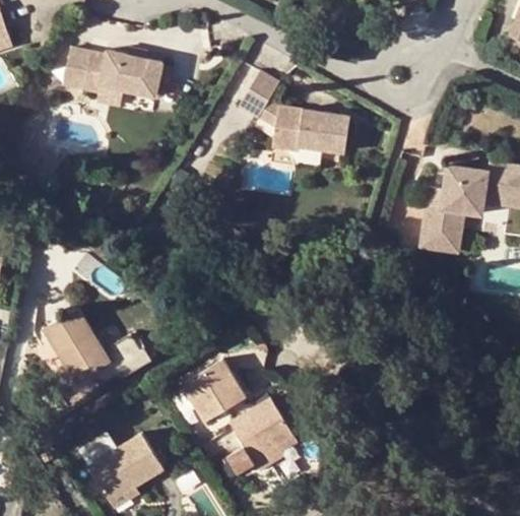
[(0,48),(14,44),(0,3),(0,48)]
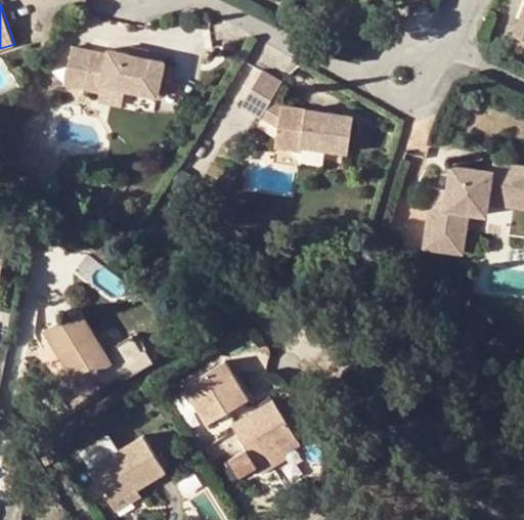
[(523,8),(515,34),(523,37),(523,8)]
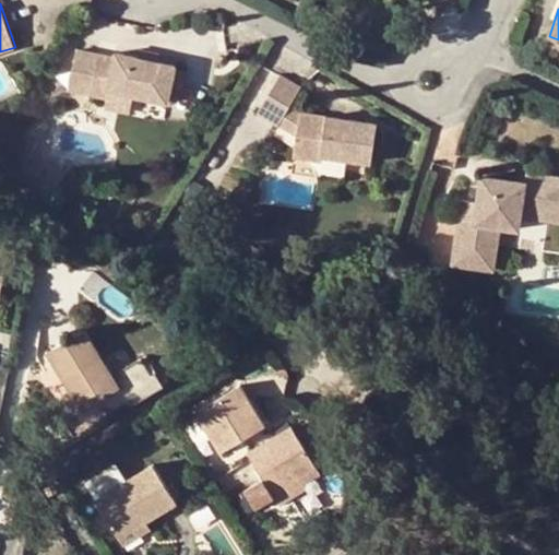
[(558,39),(549,36),(547,45),(558,49),(558,39)]
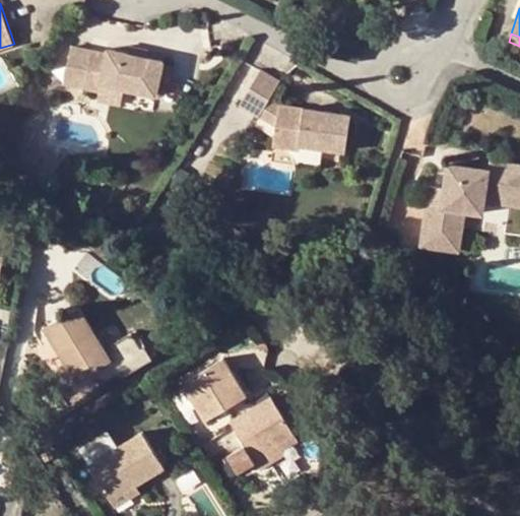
[(74,47),(65,85),(82,89),(91,51),(74,47)]
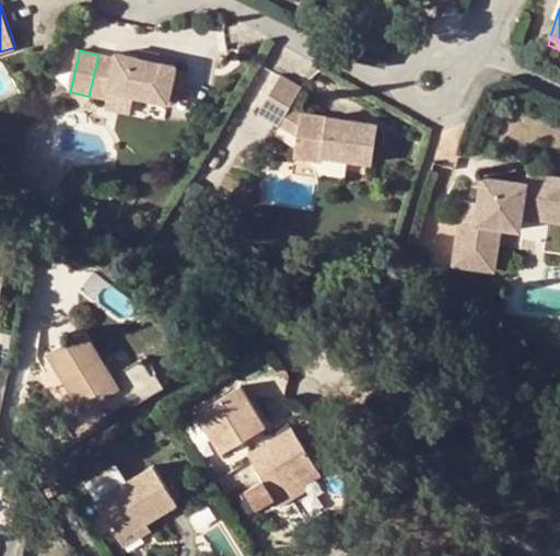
[(141,59),(160,62),(161,55),(143,51),(141,59)]
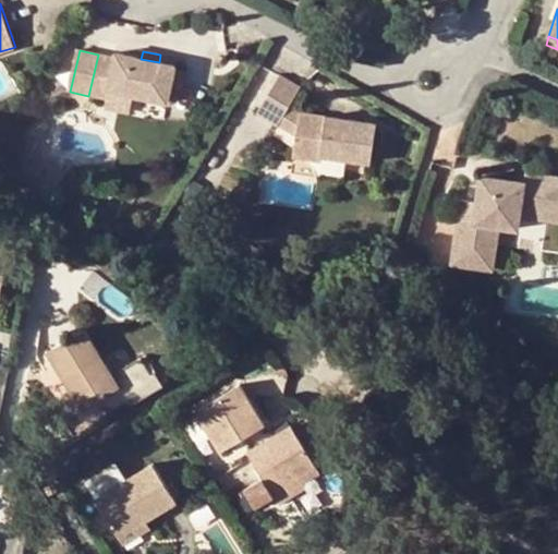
[(172,89),(177,73),(177,67),(159,62),(141,59),(117,53),(114,58),(98,55),(88,96),(107,100),(109,93),(168,106),(172,89)]
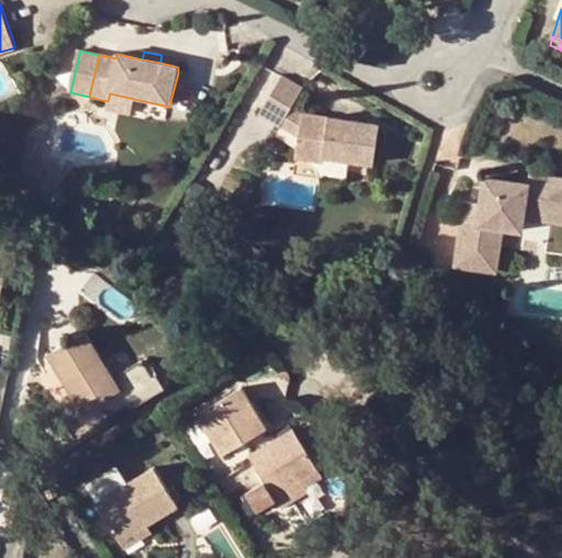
[(186,92),(189,75),(178,74),(173,90),(186,92)]
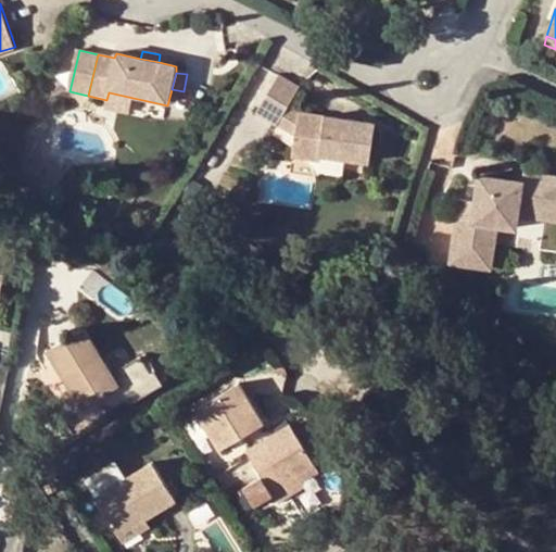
[(278,123),(286,110),(297,90),(275,78),(255,113),(277,125),(278,123)]
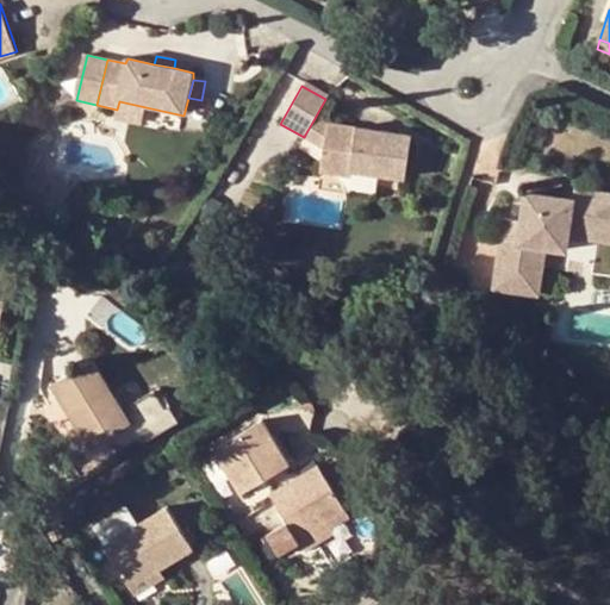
[(313,120),(305,135),(324,143),(328,128),(313,120)]
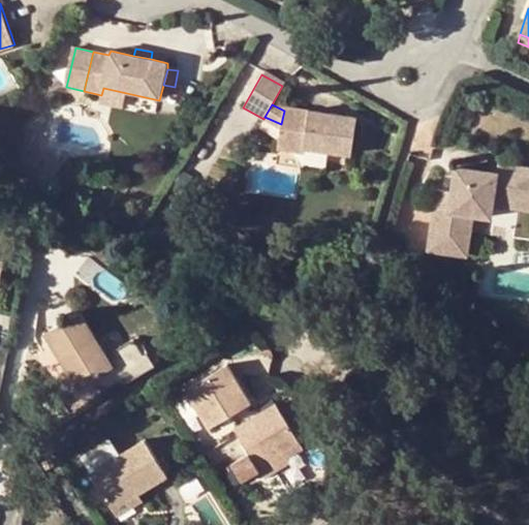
[(285,109),(284,111),(281,124),(278,151),(304,155),(305,149),(352,155),(358,119),(285,109)]
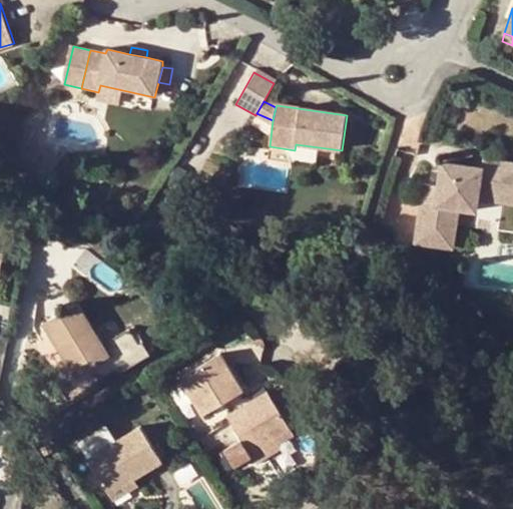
[(29,174),(34,164),(17,155),(11,166),(29,174)]
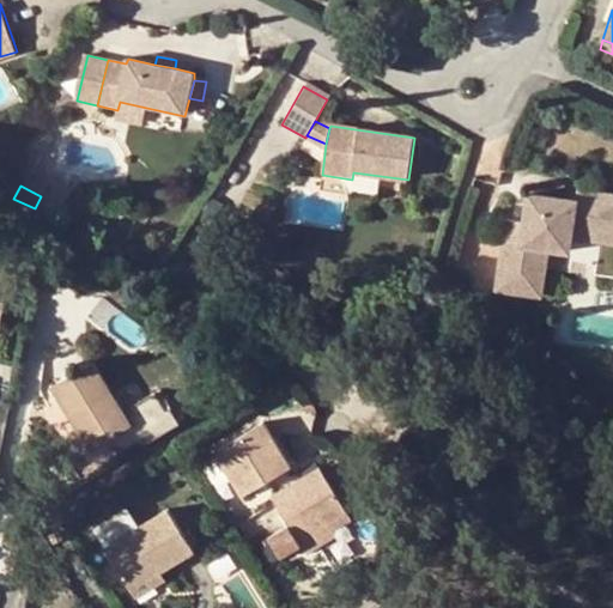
[(612,236),(612,195),(576,190),(575,200),(532,193),(526,223),(523,242),(504,241),(496,286),(540,292),(547,248),(569,250),(570,238),(571,231),(612,236)]
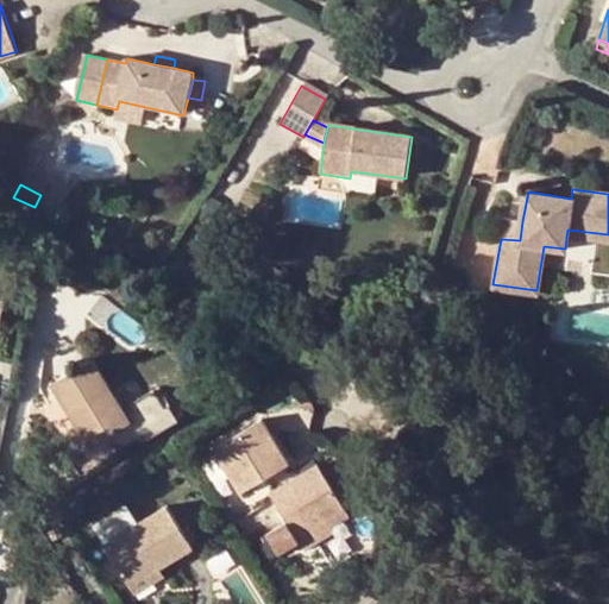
[(520,240),(522,221),(504,218),(501,239),(520,240)]
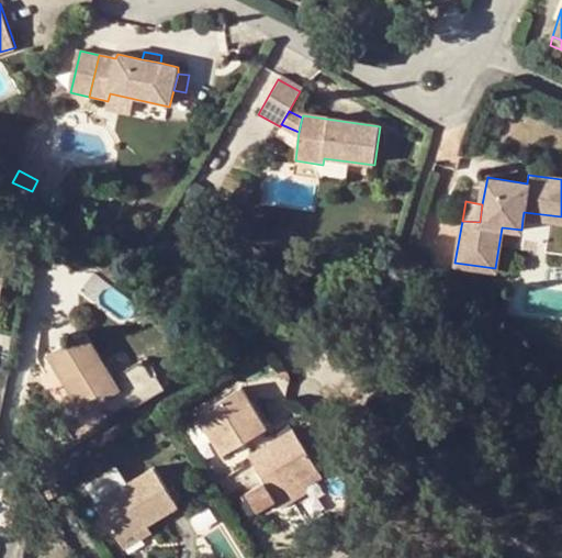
[(561,224),(561,216),(524,212),(523,219),(561,224)]
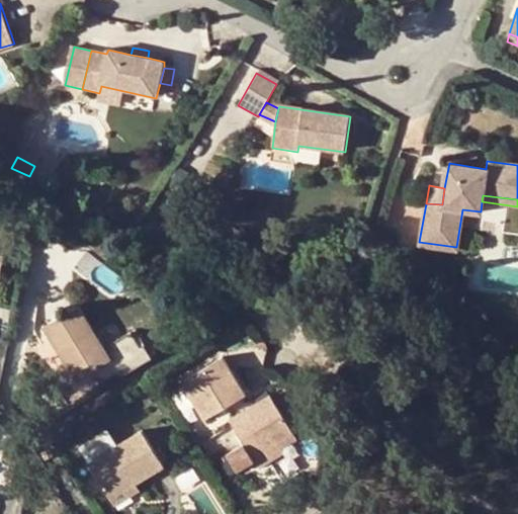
[(0,271),(8,234),(0,232),(0,271)]
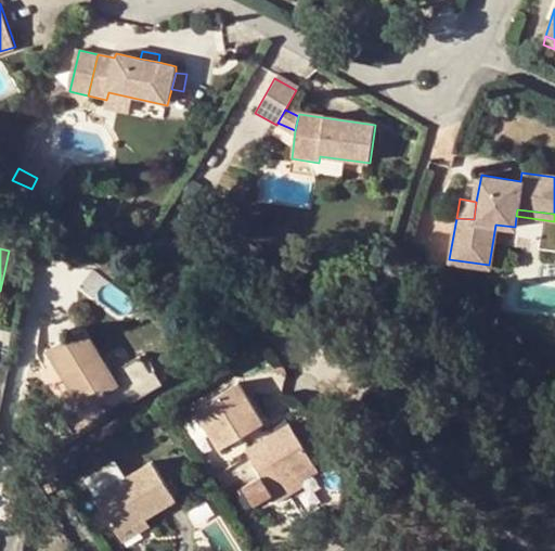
[(82,410),(118,386),(84,331),(47,354),(82,410)]
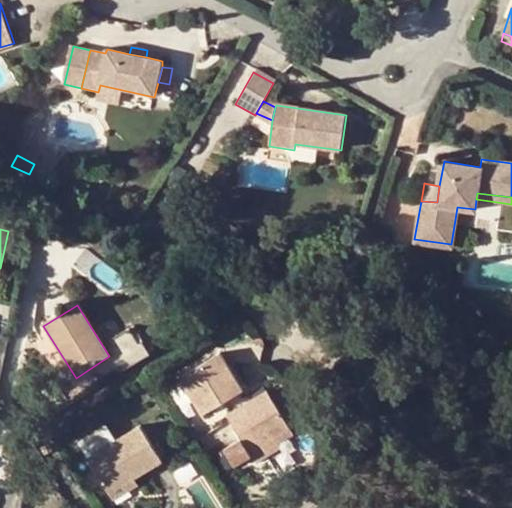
[(220,355),(177,381),(188,399),(199,417),(242,391),(220,355)]
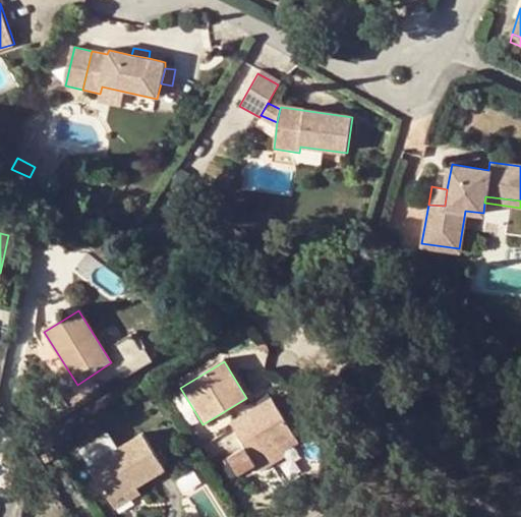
[(191,406),(180,388),(176,391),(186,409),(191,406)]
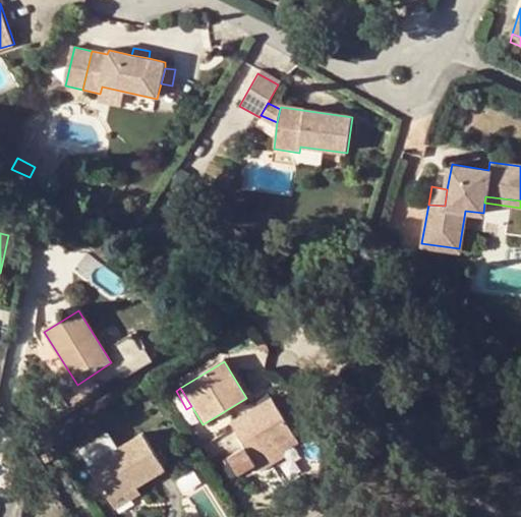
[(240,477),(258,466),(255,461),(294,438),(271,400),(232,424),(246,449),(229,460),(240,477)]
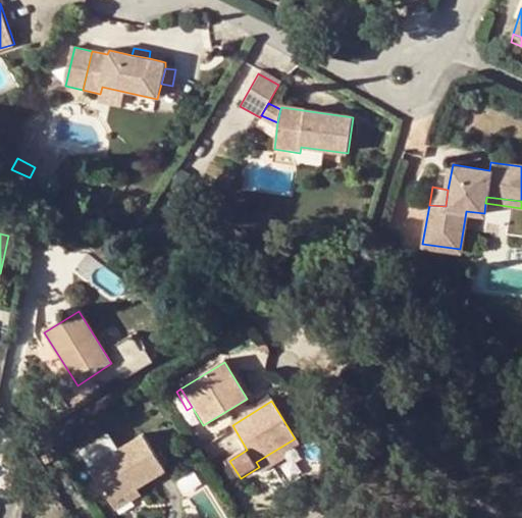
[(181,414),(194,432),(203,425),(192,407),(187,410),(181,414)]
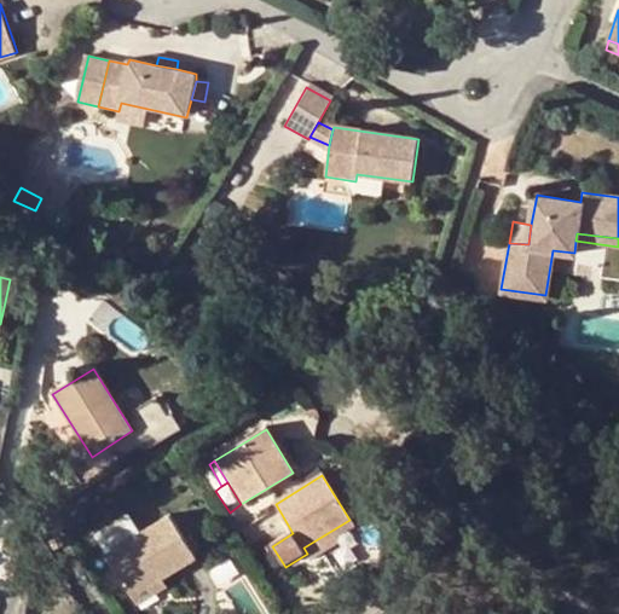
[(129,595),(158,575),(161,580),(196,559),(169,516),(105,557),(129,595)]
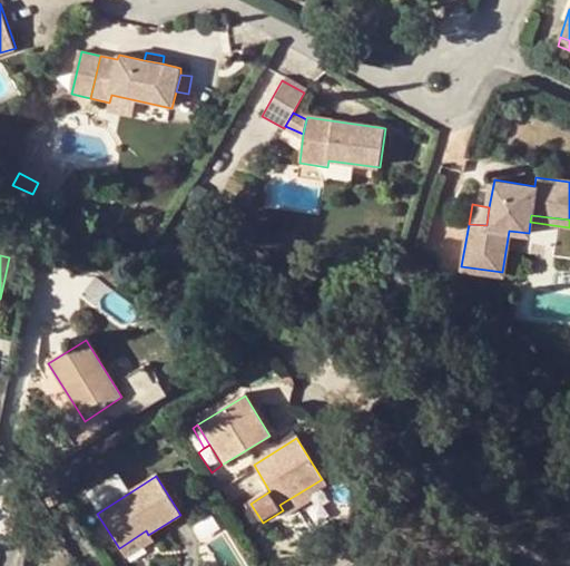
[(308,497),(326,485),(322,479),(279,505),(283,510),(287,518),(313,503),(308,497)]
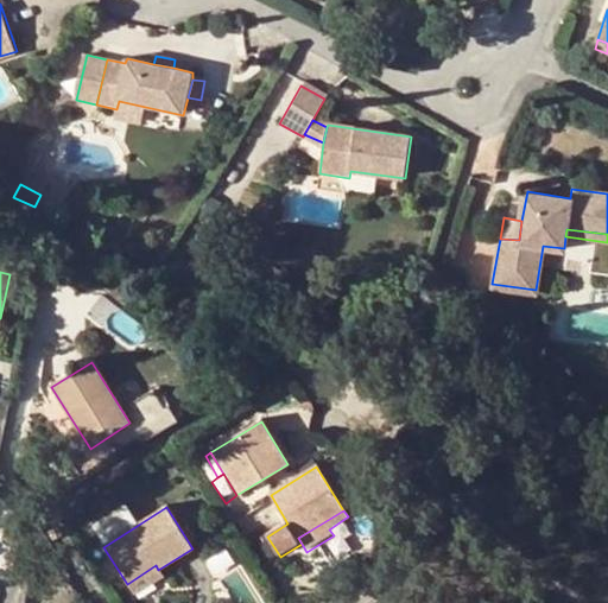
[(156,565),(127,584),(134,597),(164,578),(158,570),(156,565)]
